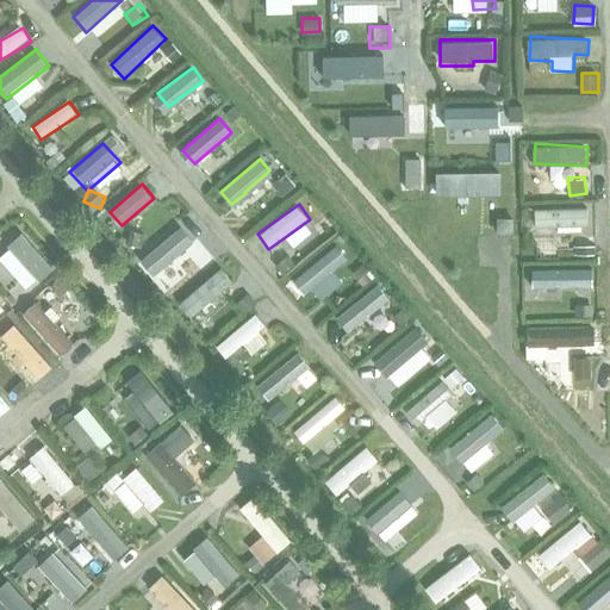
[(591,207),(534,207),(534,234),(591,234),(591,207)]
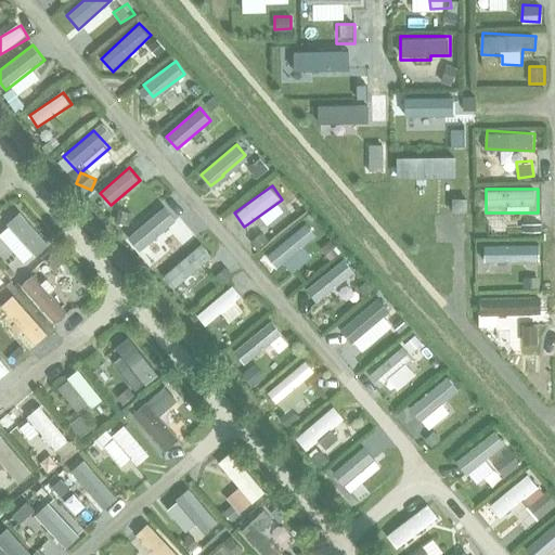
[(164,207),(132,232),(142,245),(173,220),(164,207)]
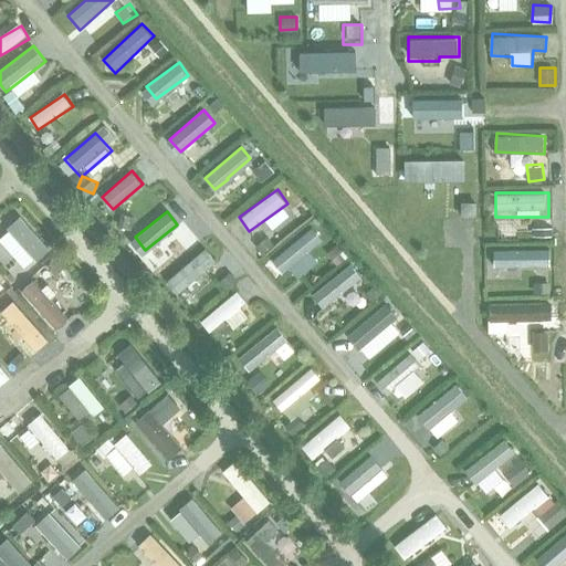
[(18,219),(0,238),(0,241),(31,270),(51,249),(18,219)]
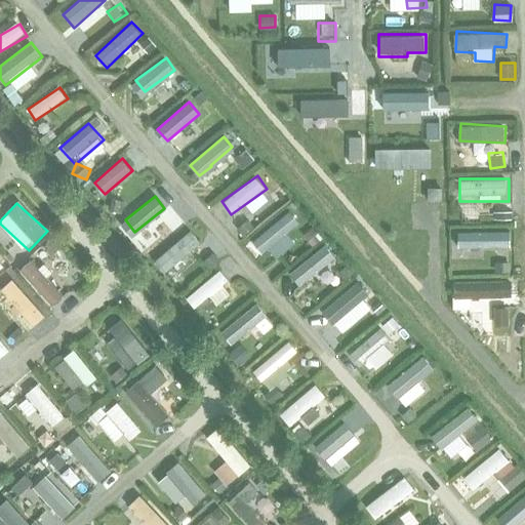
[(285,232),(294,223),(285,212),(255,239),(273,258),(293,241),(285,232)]
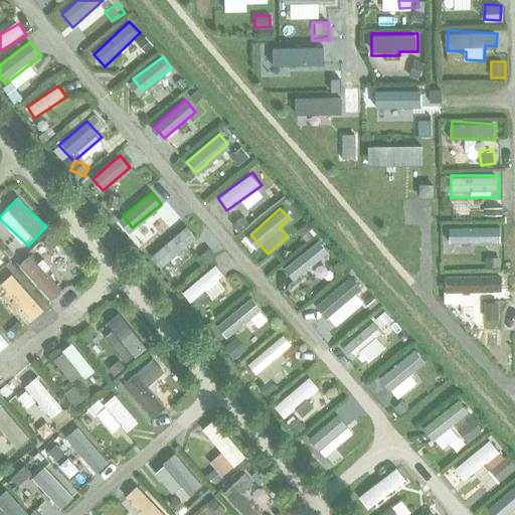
[(168,271),(199,238),(185,224),(154,256),(168,271)]
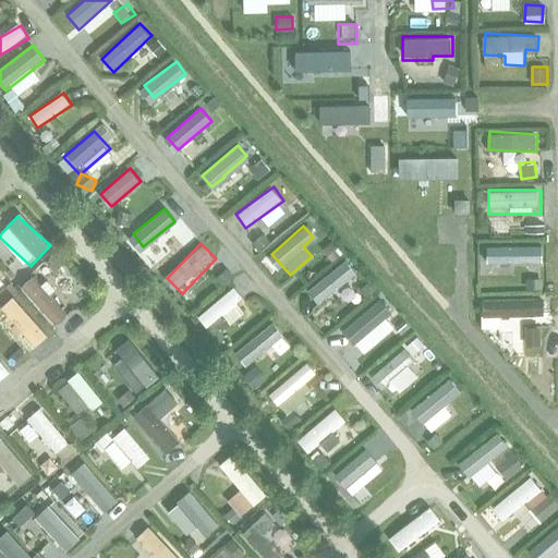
[(487,263),(543,265),(544,247),(488,244),(487,263)]
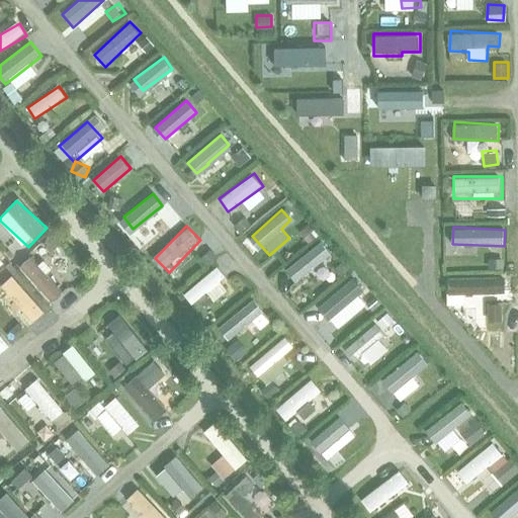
[(46,257),(60,246),(52,236),(37,246),(46,257)]
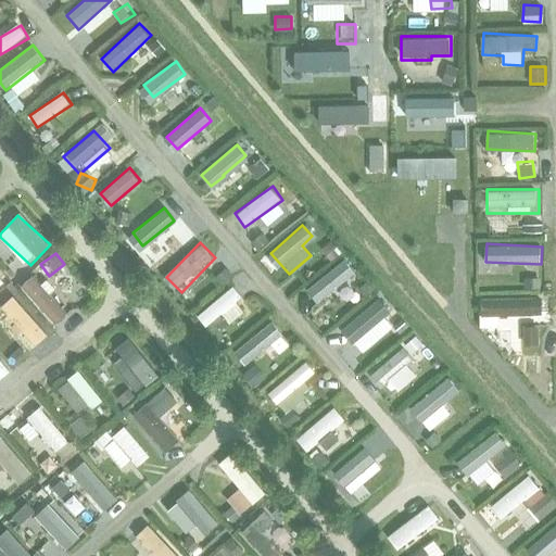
[(346,257),(311,286),(321,299),(356,270),(346,257)]
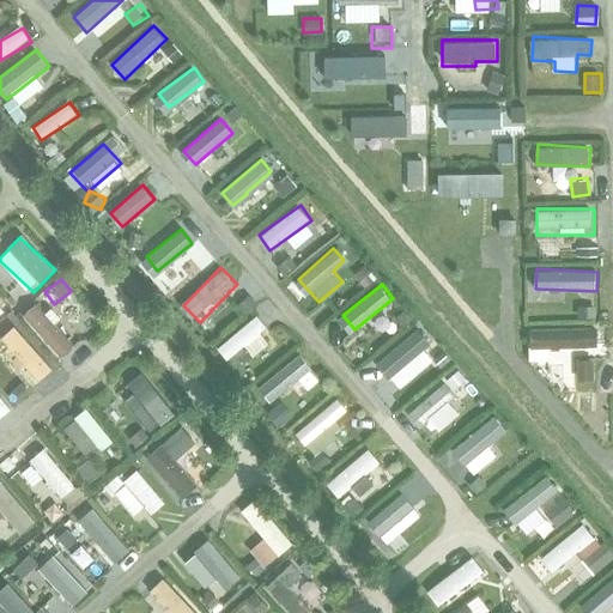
[(24,313),(61,358),(78,345),(41,301),(24,313)]
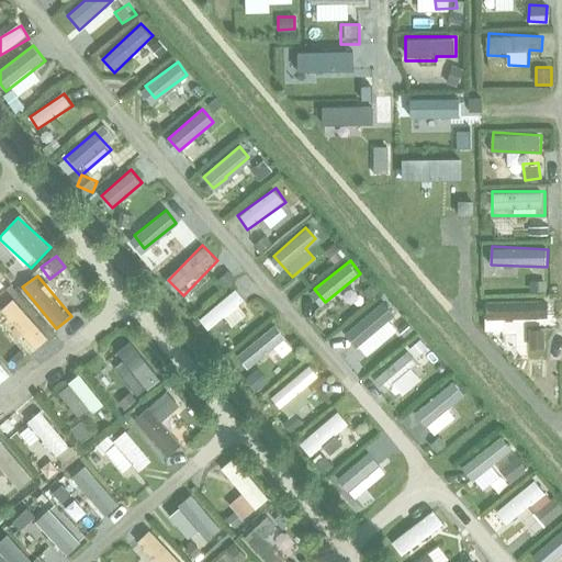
[(210,329),(225,316),(234,326),(253,310),(234,289),(200,318),(210,329)]
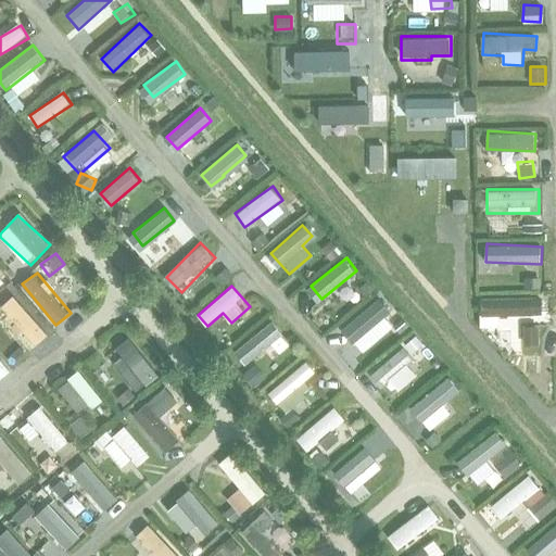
[(544,315),(545,295),(482,292),(480,329),(498,330),(500,312),(544,315)]
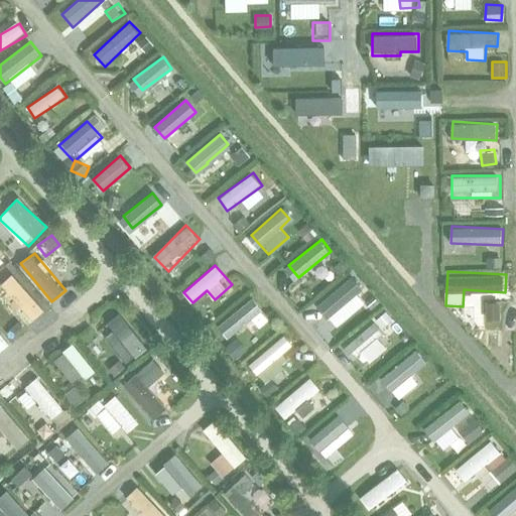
[(329,318),(364,288),(352,274),(316,304),(329,318)]
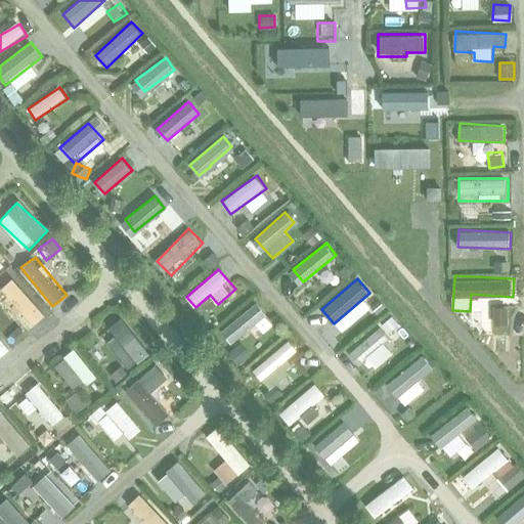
[(10,313),(33,332),(48,312),(26,295),(10,313)]
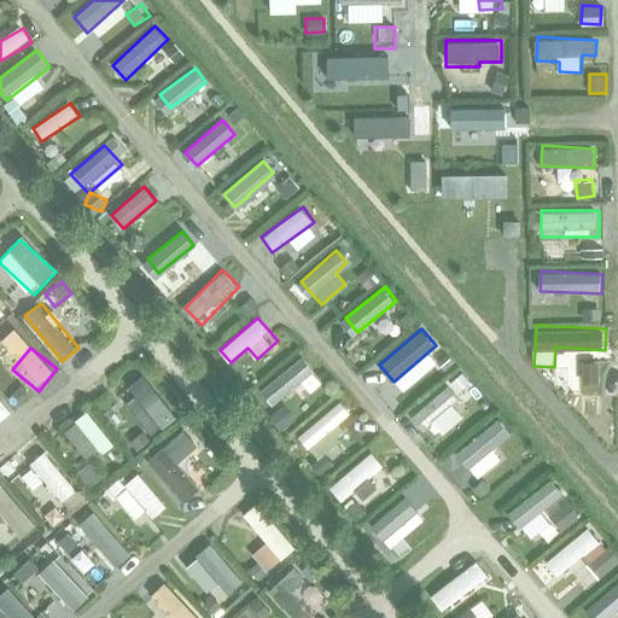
[(264,386),(274,400),(315,369),(305,356),(264,386)]
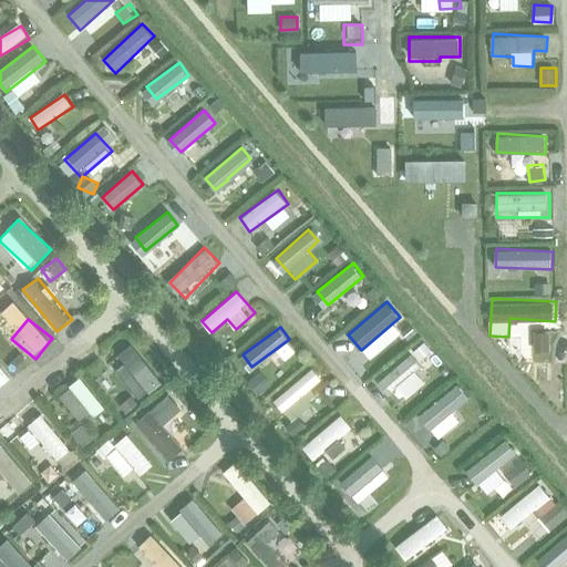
[(527,357),(527,332),(508,333),(508,357),(527,357)]
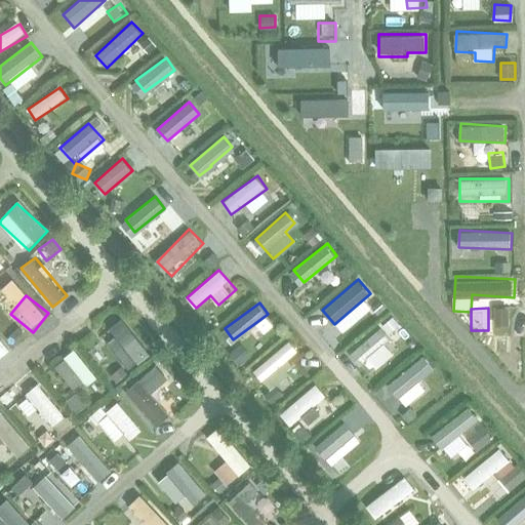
[(388,342),(402,329),(392,317),(350,354),(361,367),(369,360),(377,368),(396,352),(388,342)]
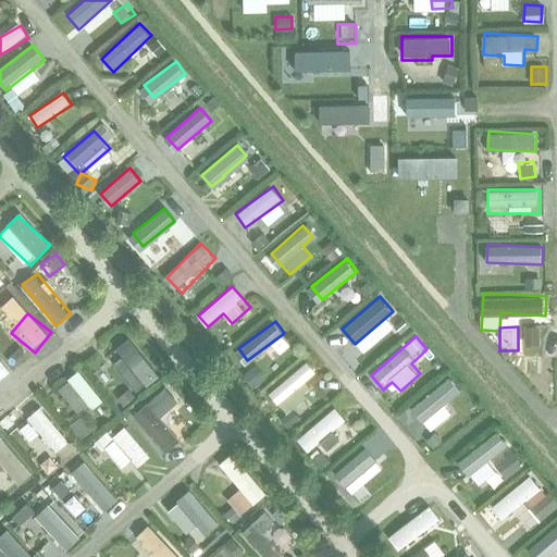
[(128,337),(116,348),(122,355),(114,362),(139,391),(159,373),(128,337)]
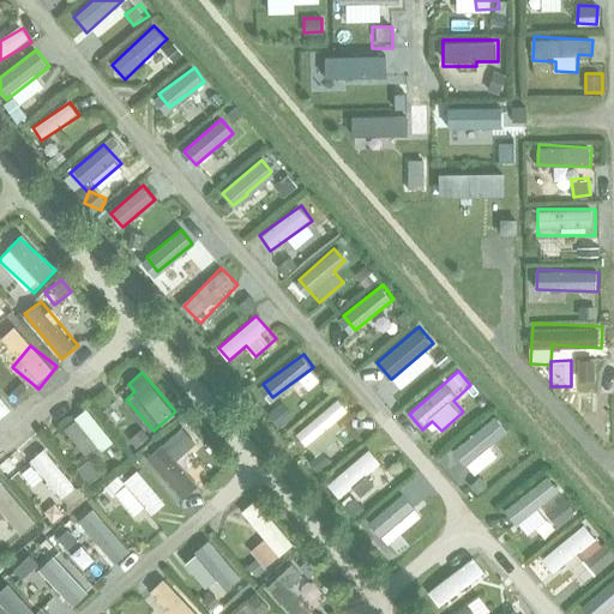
[(326,427),(345,411),(336,399),(295,434),(314,456),(336,438),(326,427)]
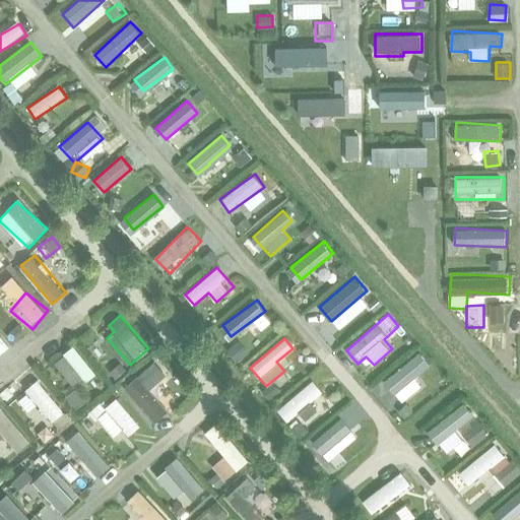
[(75,345),(52,363),(73,391),(96,373),(75,345)]
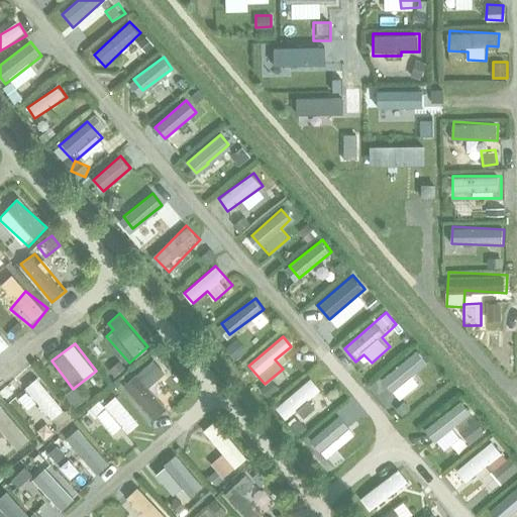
[(393,387),(427,364),(418,350),(384,375),(393,387)]
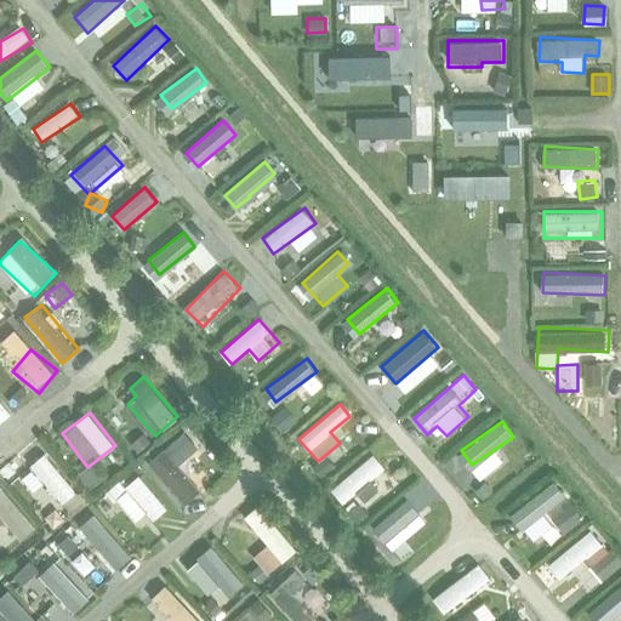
[(186,428),(148,462),(184,503),(223,468),(206,449),(205,449),(186,428)]
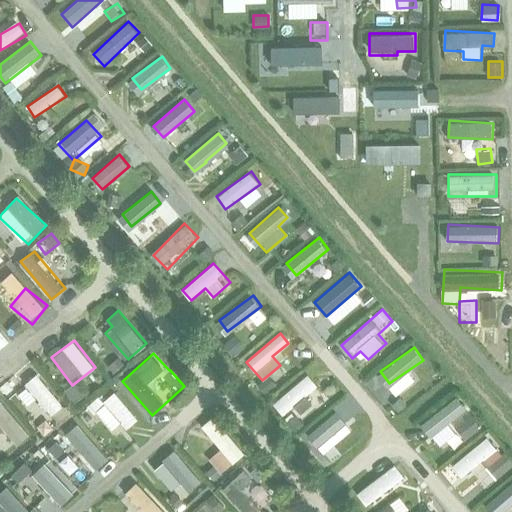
[(427,365),(421,375),(432,383),(438,372),(427,365)]
